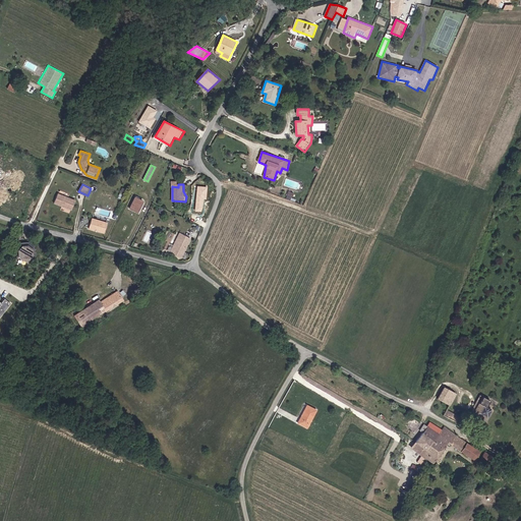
[(76,199),(58,193),(54,204),(63,207),(72,210),(76,199)]
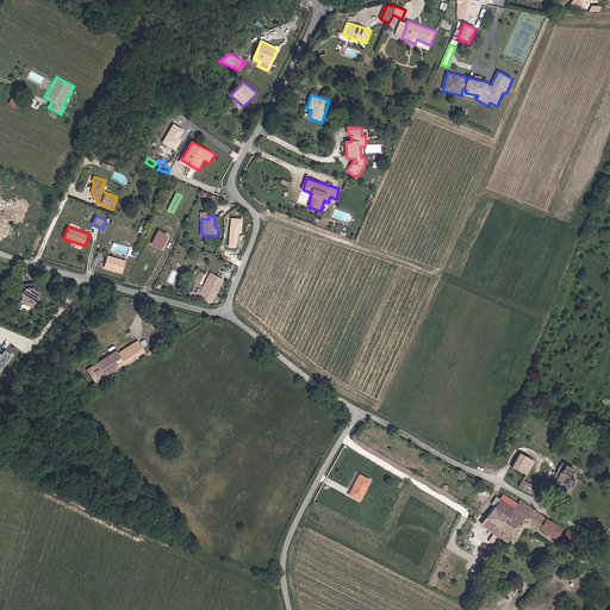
[(169,236),(159,231),(153,244),(163,249),(169,236)]
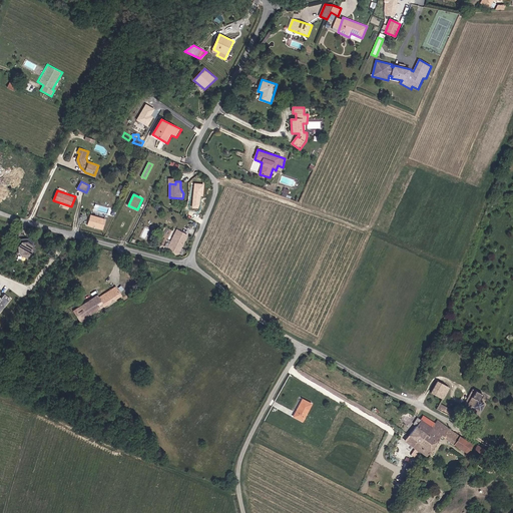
[(106,218),(90,214),(89,224),(104,229),(106,218)]
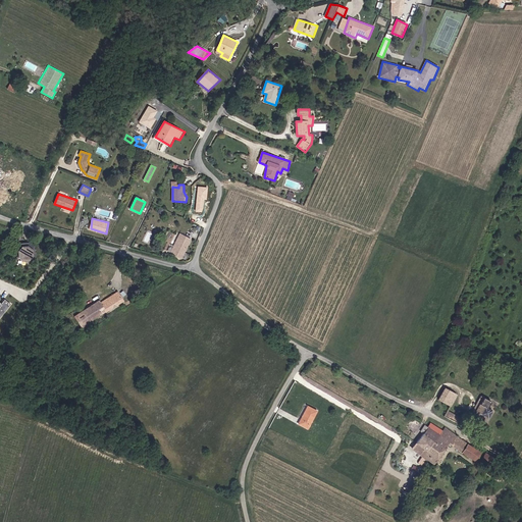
[(173,237),(168,232),(164,241),(169,244),(173,237)]
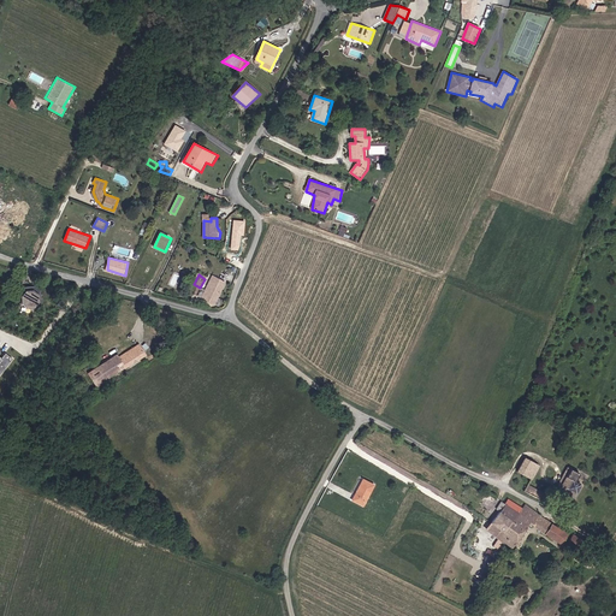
[(213,276),(201,298),(215,306),(226,282),(213,276)]
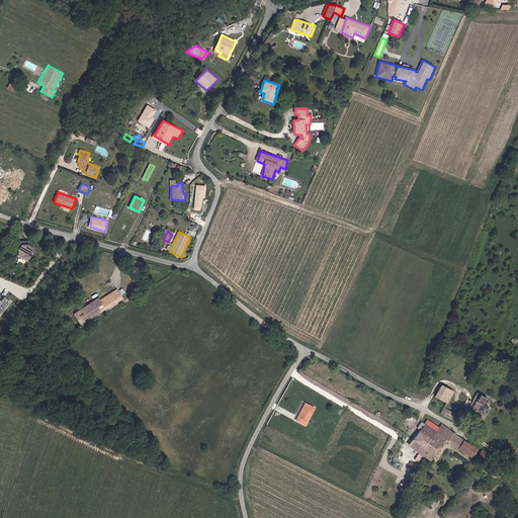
[(36,251),(38,250),(35,238),(24,241),(20,247),(22,248),(23,254),(28,256),(33,255),(36,251)]
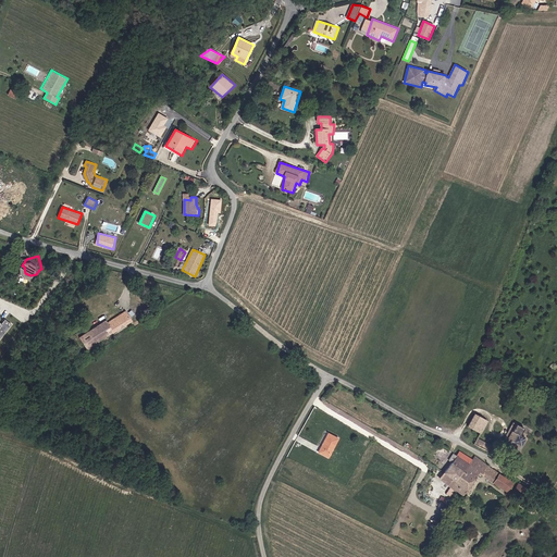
[(107,321),(79,337),(87,350),(108,338),(107,334),(113,330),(115,332),(133,321),(126,311),(108,322),(107,321)]
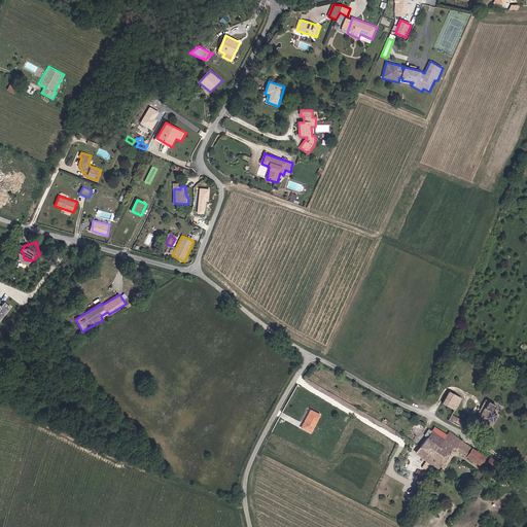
[(5,304),(2,308),(0,306),(0,323),(11,308),(5,304)]
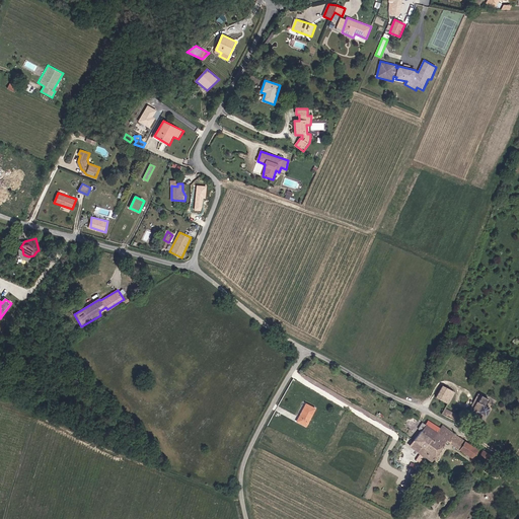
[(453,392),(443,386),(436,397),(448,402),(453,392)]
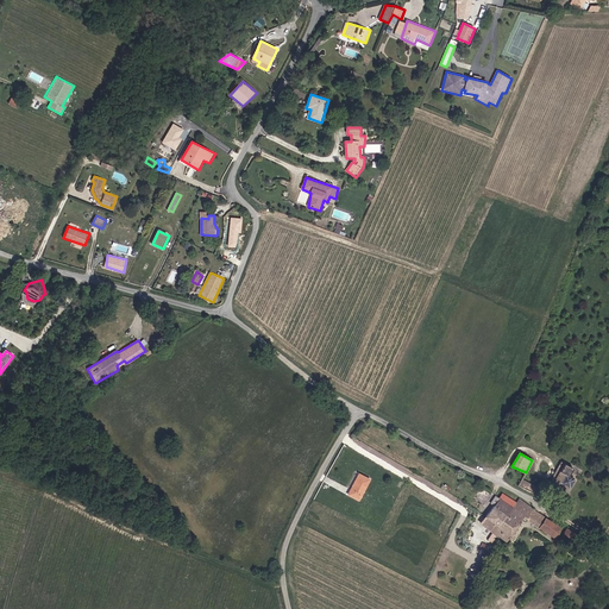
[(570,475),(573,468),(562,462),(548,485),(562,493),(565,485),(570,488),(575,477),(570,475)]
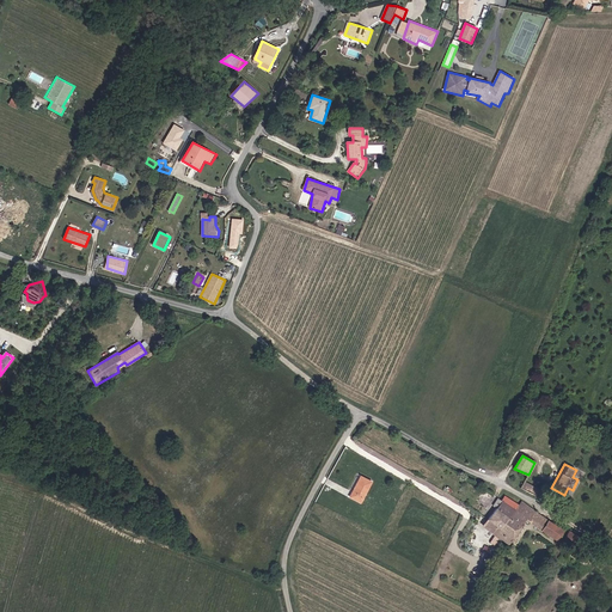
[(373,483),(362,477),(352,499),(362,505),(373,483)]
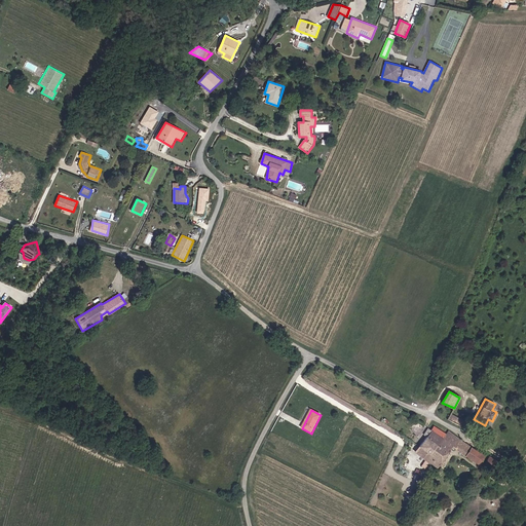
[(428,433),(419,445),(431,453),(440,444),(444,438),(441,436),(443,433),(436,427),(434,430),(428,427),(425,431),(428,433)]
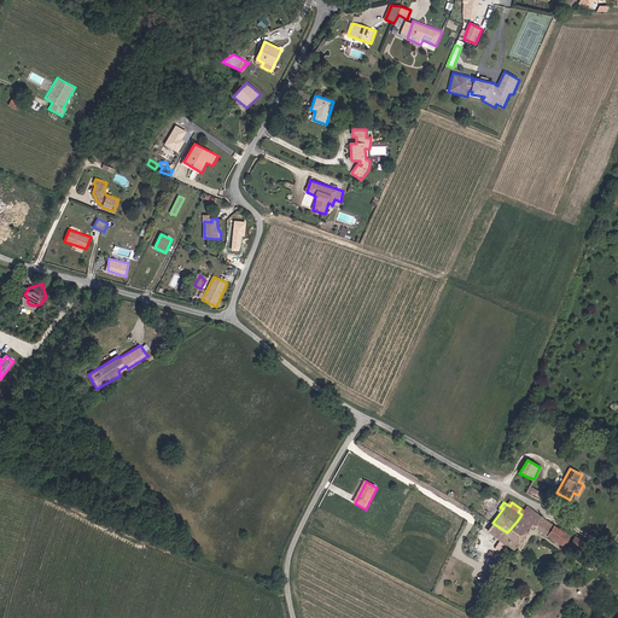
[(532,529),(535,526),(542,516),(526,506),(525,508),(522,514),(517,522),(507,532),(511,536),(505,543),(513,549),(530,528),(532,529)]
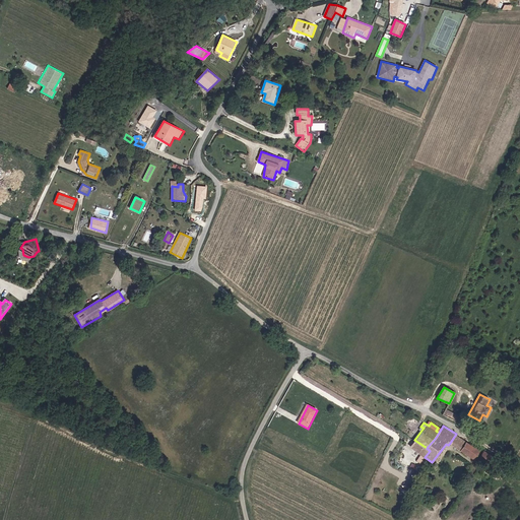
[(404,433),(405,434),(412,439),(415,434),(407,428),(404,433)]
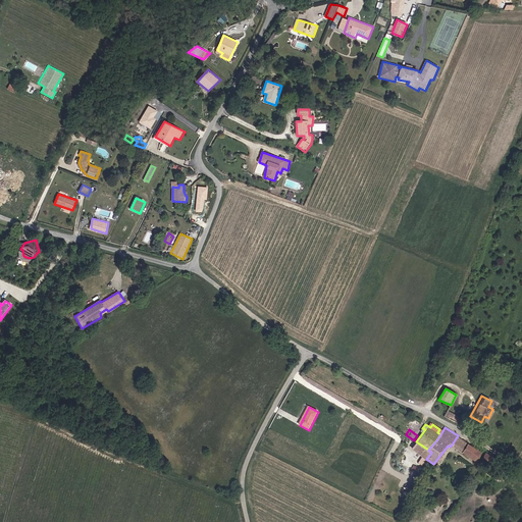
[(452,445),(456,448),(462,438),(458,435),(452,445)]
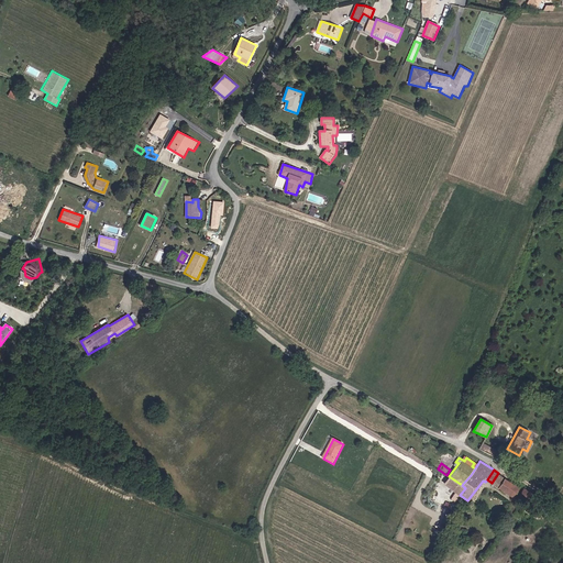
[(512,483),(498,473),(492,483),(511,496),(519,484),(515,481),(512,483)]
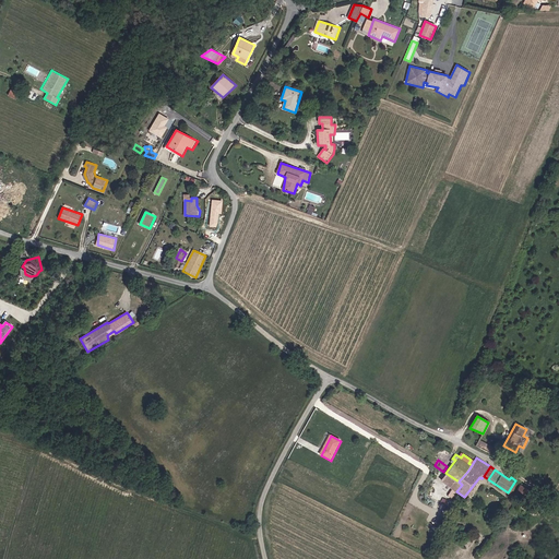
[(459,482),(445,473),(441,480),(456,491),(462,485),(459,482)]
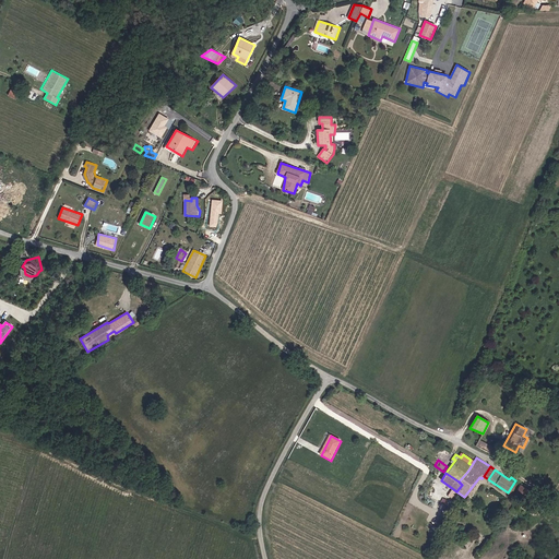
[(537,496),(520,486),(514,495),(532,504),(537,496)]
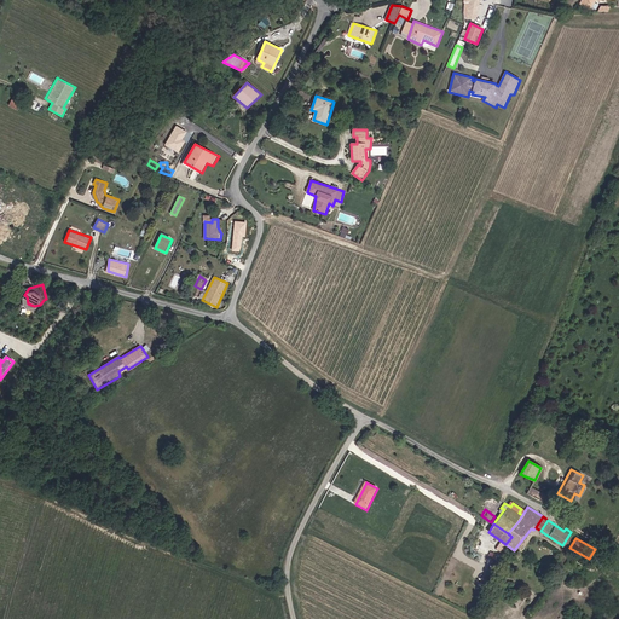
[(491,553),(485,570),(493,573),(501,556),(491,553)]
